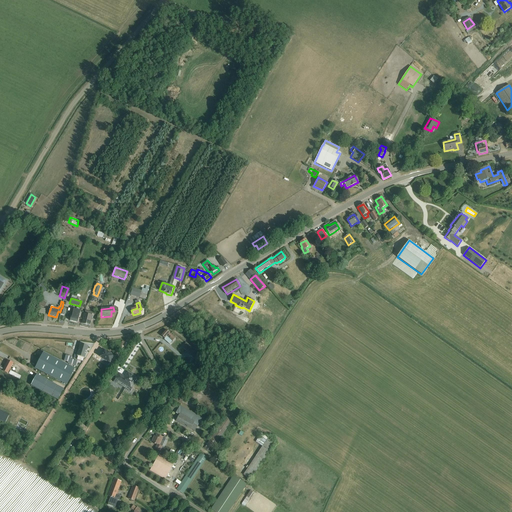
[(77,323),(80,311),(73,309),(70,321),(77,323)]
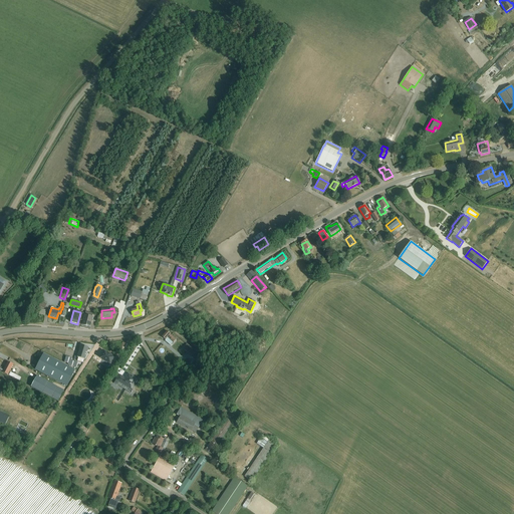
[(85,312),(85,315),(84,315),(82,324),(89,326),(92,313),(85,312)]
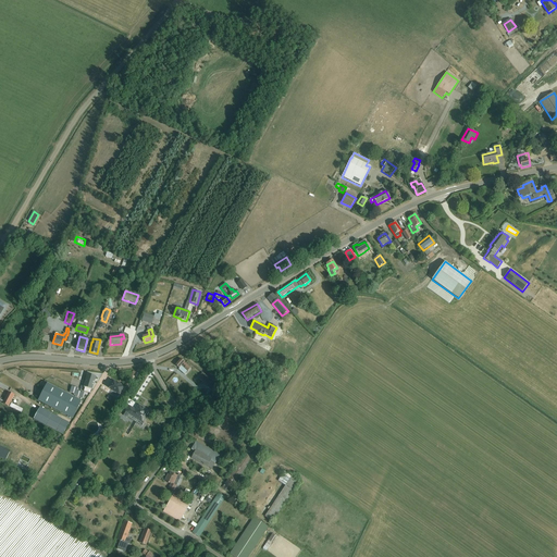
[(182,367),(187,372),(192,368),(182,359),(175,366),(180,369),(182,367)]
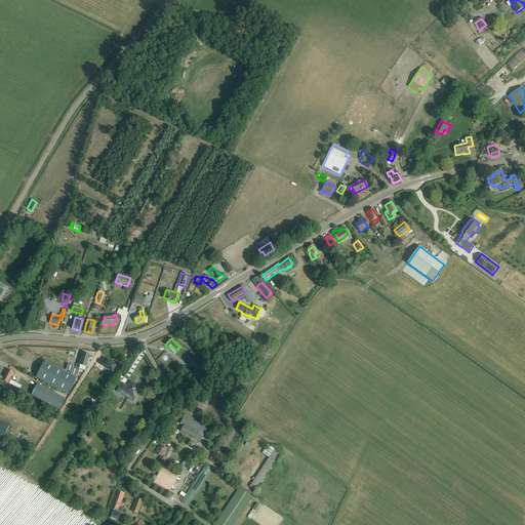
[(191,352),(187,357),(193,361),(193,360),(197,362),(200,359),(196,356),(197,356),(191,352)]
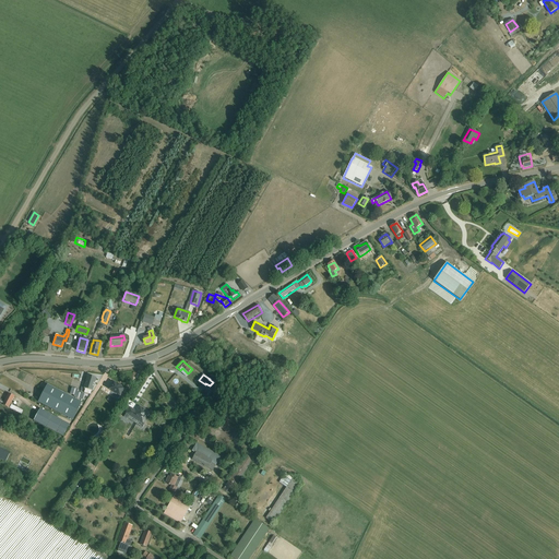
[(87,376),(84,389),(93,391),(96,378),(87,376)]
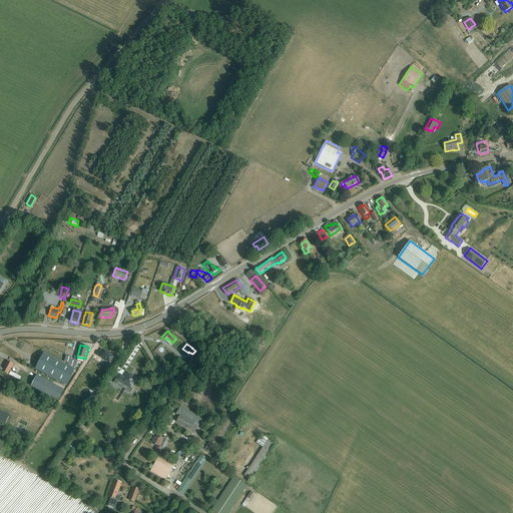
[(104,351),(100,358),(110,364),(114,357),(111,355),(107,352),(107,353),(104,351)]
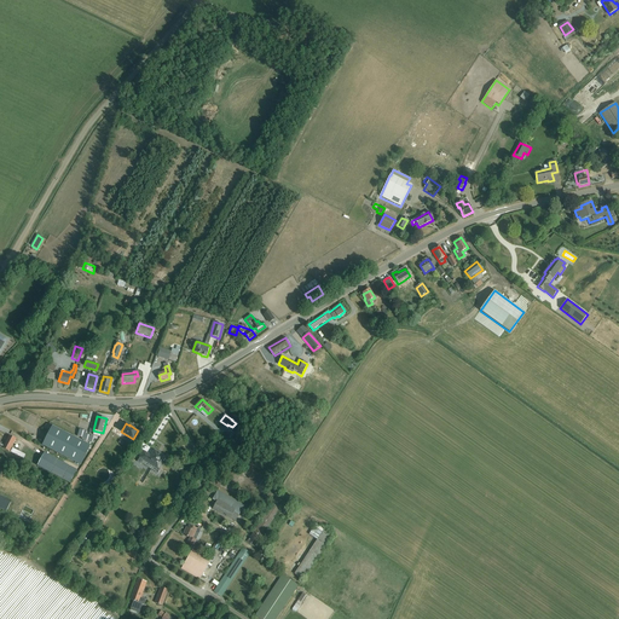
[(42,445),(81,464),(91,445),(53,426),(42,445)]
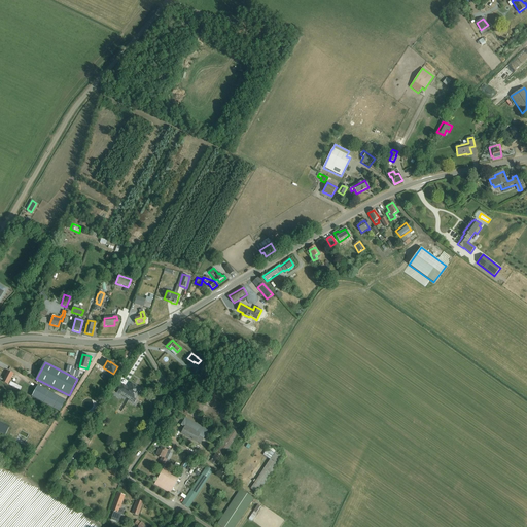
[(68,365),(66,372),(70,373),(70,375),(71,375),(78,377),(79,372),(73,370),(74,367),(68,365)]
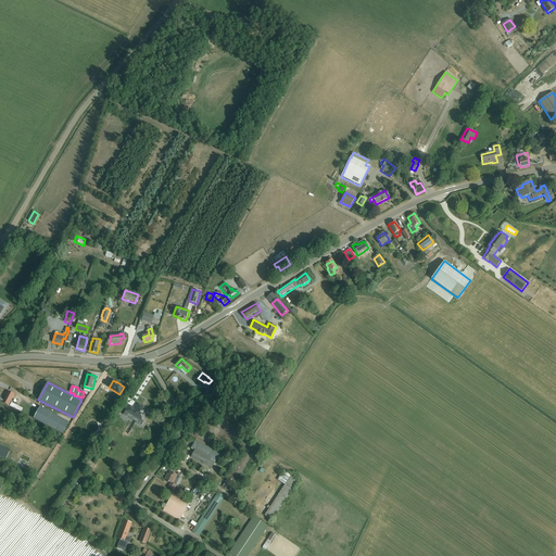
[(15,394),(8,391),(2,403),(9,406),(15,394)]
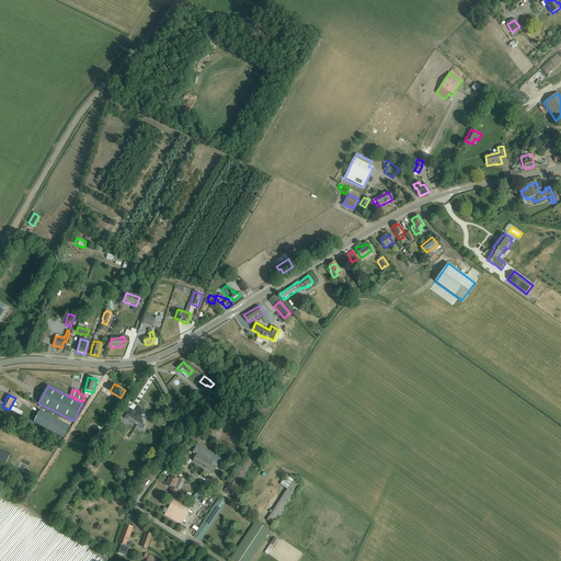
[(34,422),(64,437),(72,421),(43,405),(34,422)]
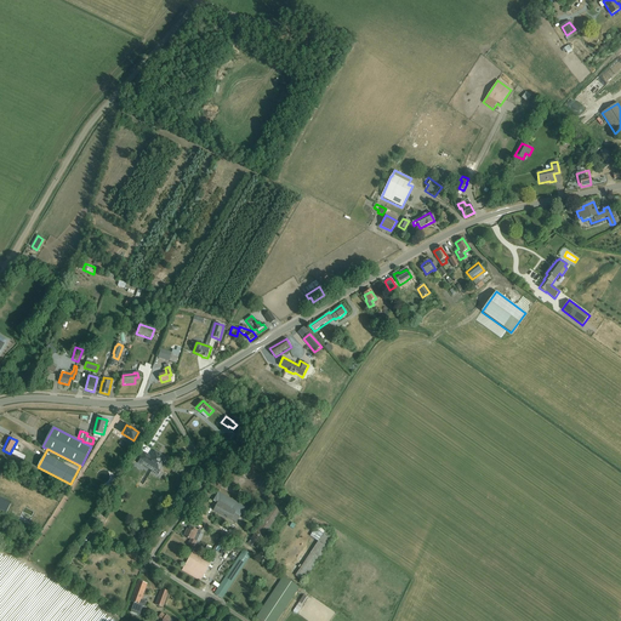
[(161,463),(165,459),(154,451),(152,456),(144,453),(137,462),(141,465),(144,461),(147,462),(147,463),(159,472),(164,465),(161,463)]
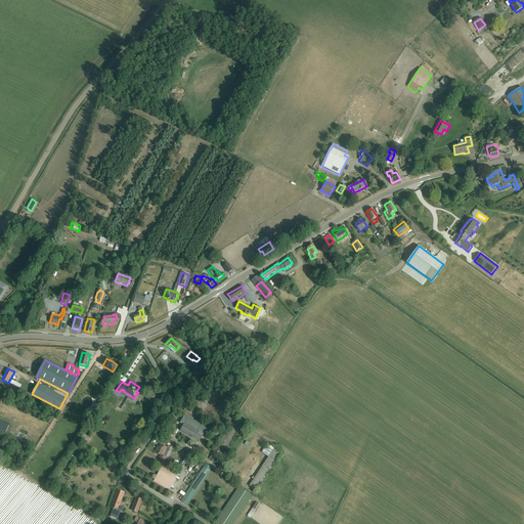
[(181,430),(199,441),(207,428),(184,416),(180,423),(184,426),(181,430)]
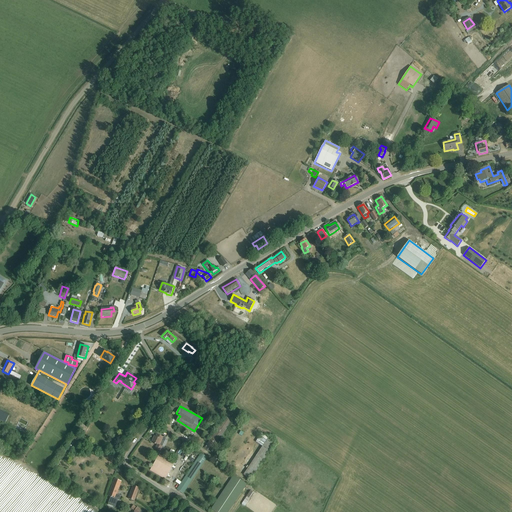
[(10,415),(0,409),(0,420),(5,423),(10,415)]
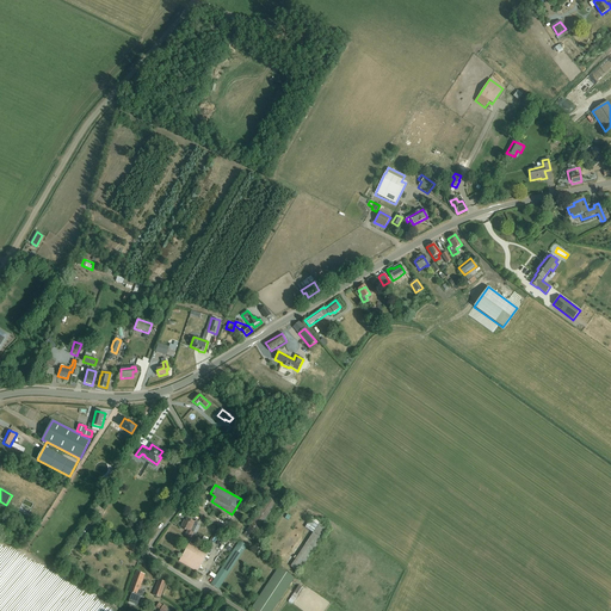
[(252,541),(281,497),(272,491),(244,535),(252,541)]
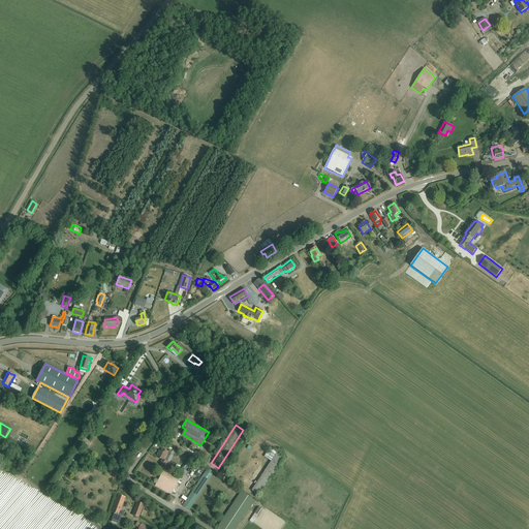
[(238,440),(242,443),(248,435),(244,432),(238,440)]
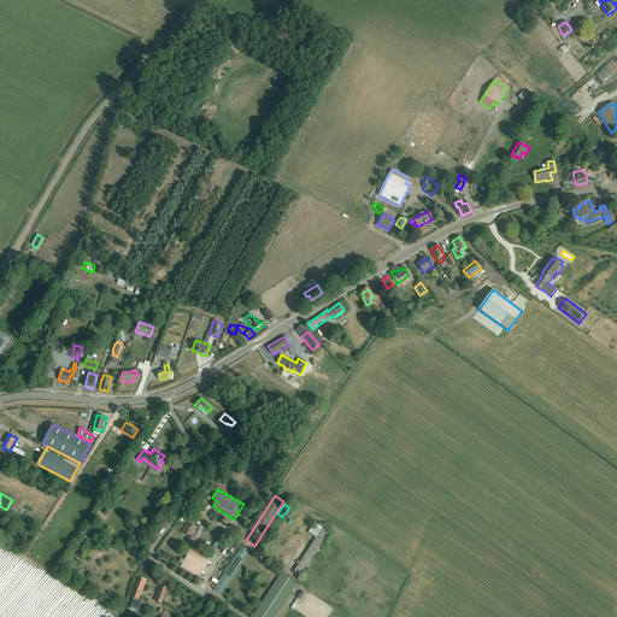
[(90,523),(84,530),(90,534),(95,527),(90,523)]
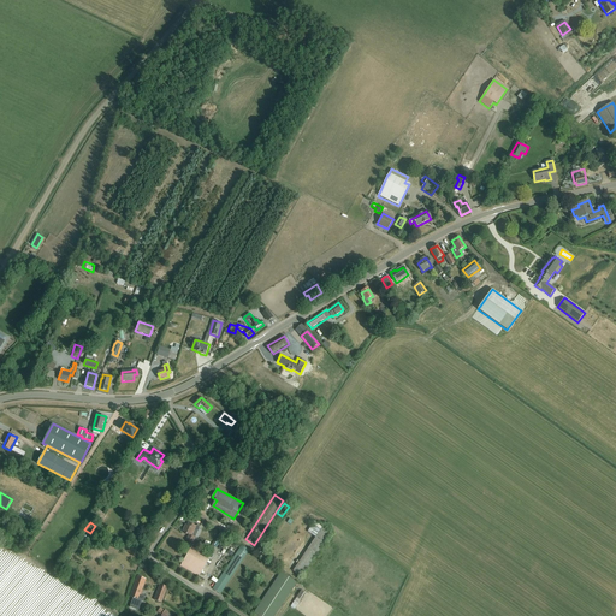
[(315,537),(309,544),(292,570),(301,576),(330,532),(314,522),(308,532),(315,537)]
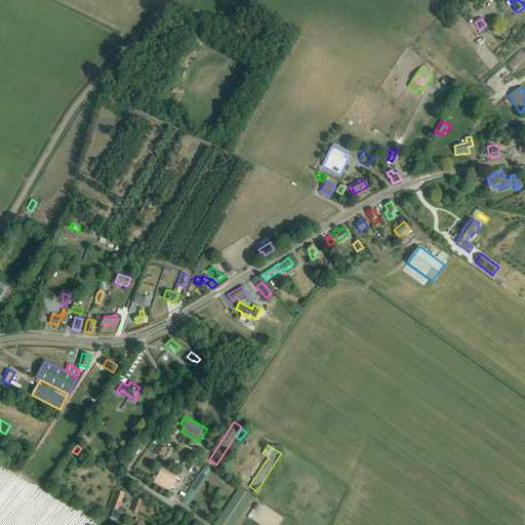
[(156,454),(160,456),(158,460),(163,462),(170,450),(161,446),(160,448),(159,448),(156,454)]
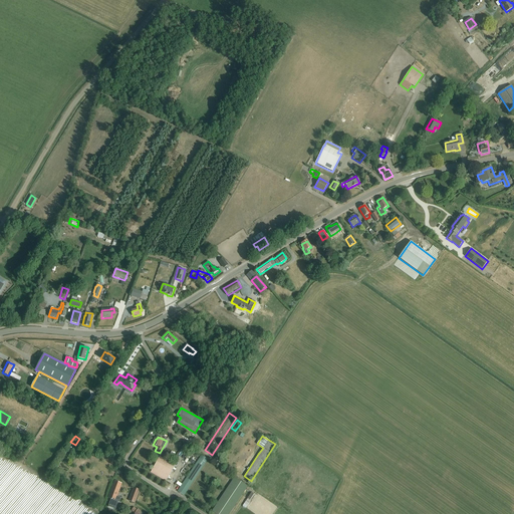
[(178,490),(177,491),(184,496),(208,460),(201,455),(178,490)]
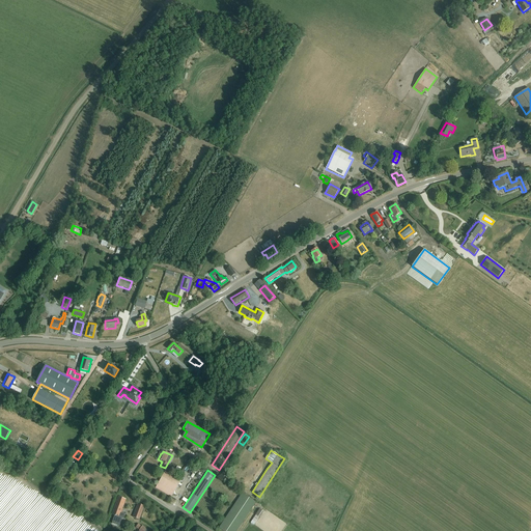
[(155,487),(170,498),(179,481),(164,472),(155,487)]
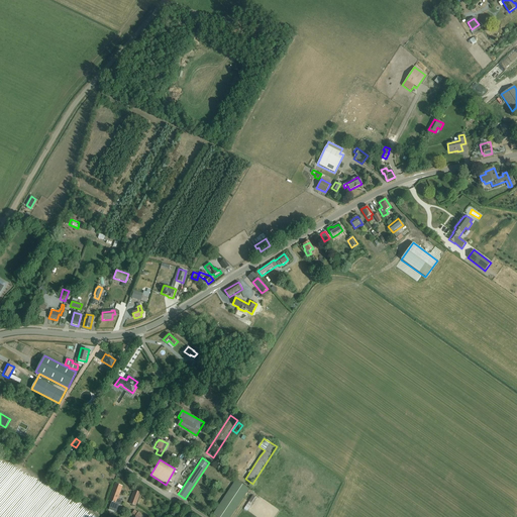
[(213,514),(217,516),(230,516),(249,489),(236,480),(213,514)]
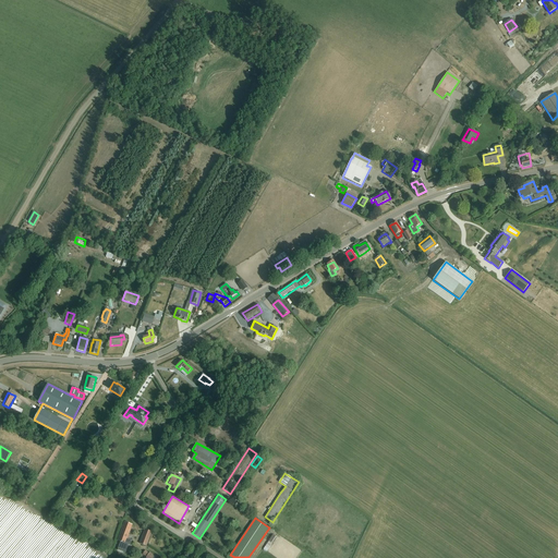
[(131,541),(125,538),(128,534),(128,535),(131,525),(124,523),(118,541),(121,542),(118,550),(125,553),(126,549),(128,547),(129,545),(130,545),(131,541)]
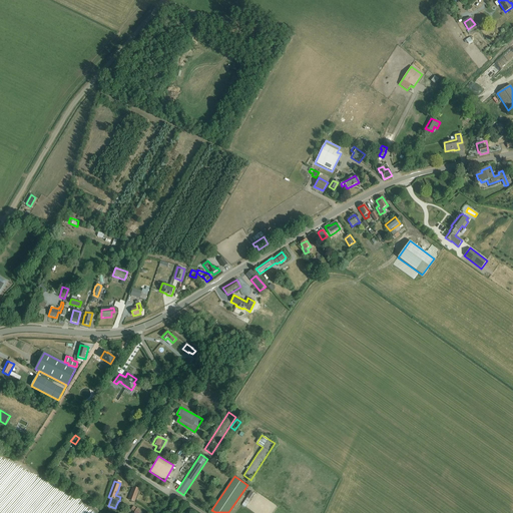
[(138,489),(133,487),(128,500),(134,502),(138,489)]
